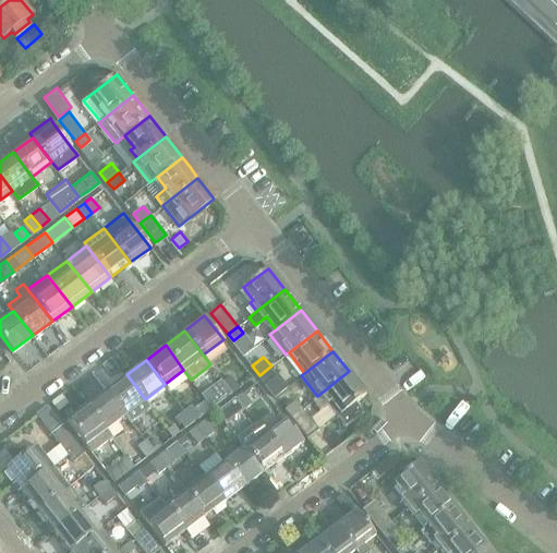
[(271,365),(259,375),(265,382),(277,373),(271,365)]
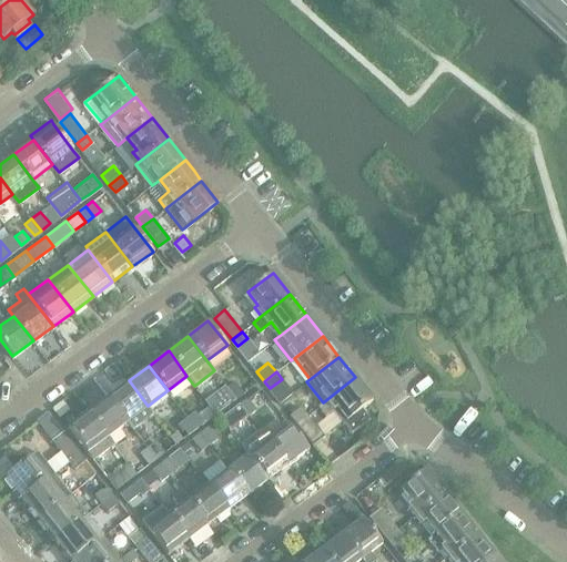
[(363,406),(372,398),(355,377),(323,402),(320,406),(326,415),(336,406),(344,415),(341,417),(351,430),(370,415),(363,406)]
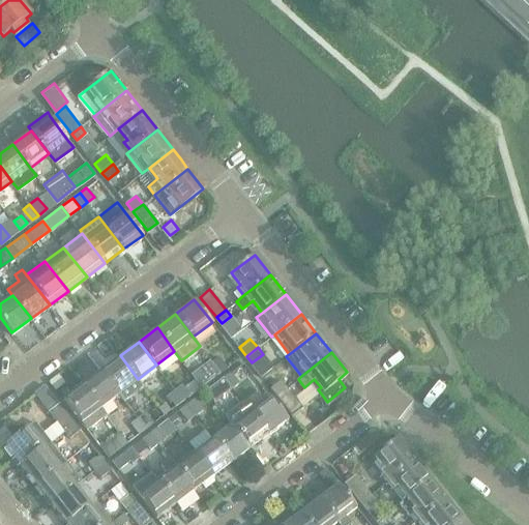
[(120,355),(101,369),(119,392),(123,399),(142,385),(138,379),(120,355)]
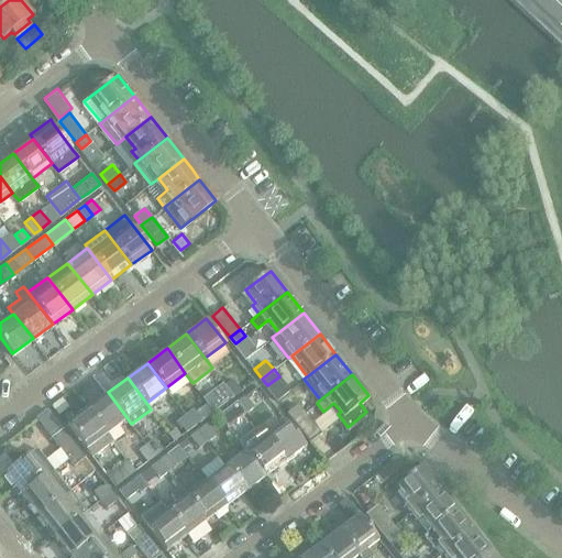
[(224,384),(233,395),(241,389),(232,378),(224,384)]
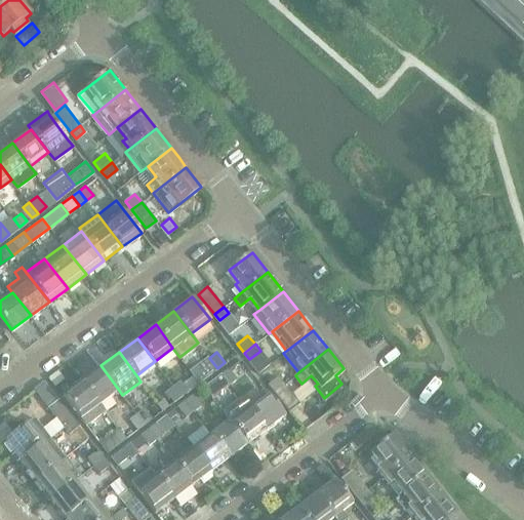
[(193,373),(199,382),(207,374),(200,364),(192,370),(194,373),(193,373)]
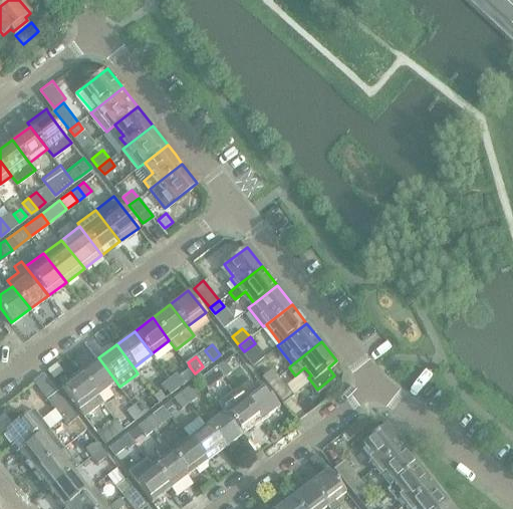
[(97,394),(115,380),(98,357),(80,371),(97,394)]
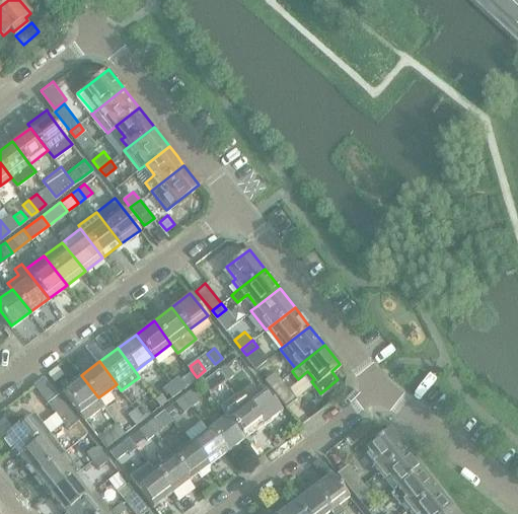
[(227,362),(220,367),(227,377),(233,372),(234,371),(227,362)]
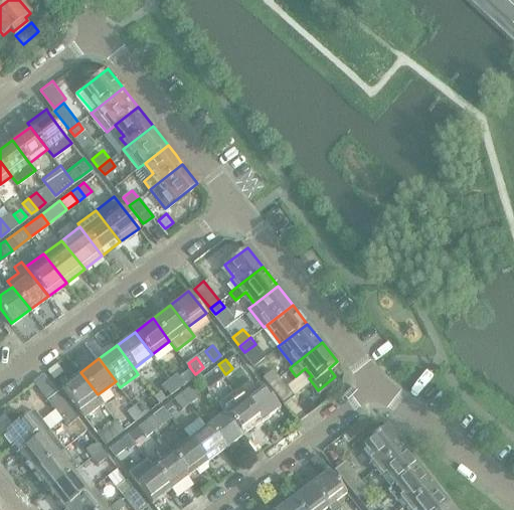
[(218,380),(225,374),(218,364),(210,370),(218,380)]
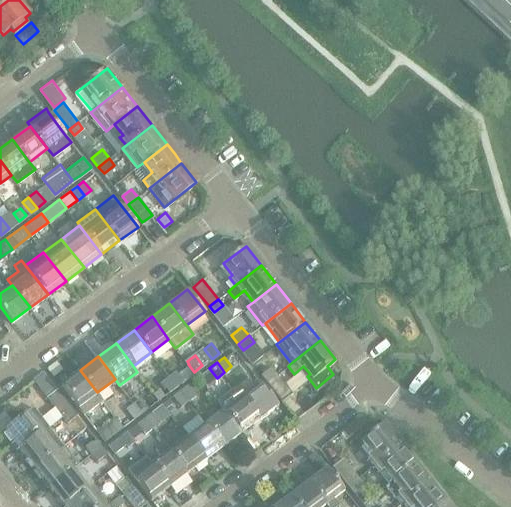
[(268,381),(277,374),(271,366),(262,374),(268,381)]
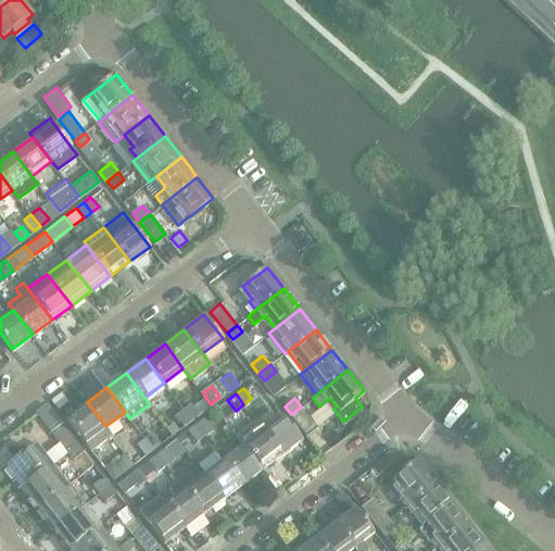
[(191,400),(183,408),(191,420),(200,412),(191,400)]
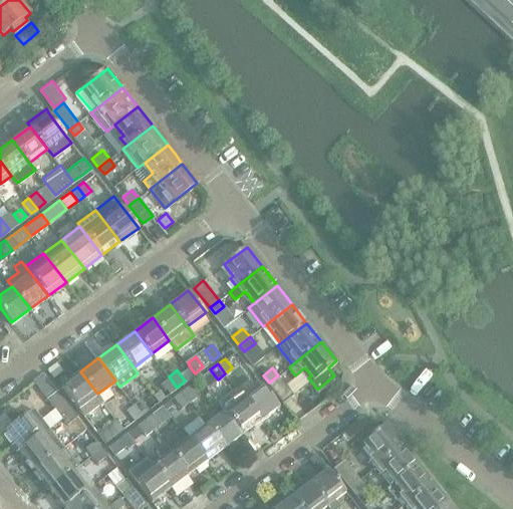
[(102,401),(97,394),(80,371),(61,386),(83,415),(102,401)]
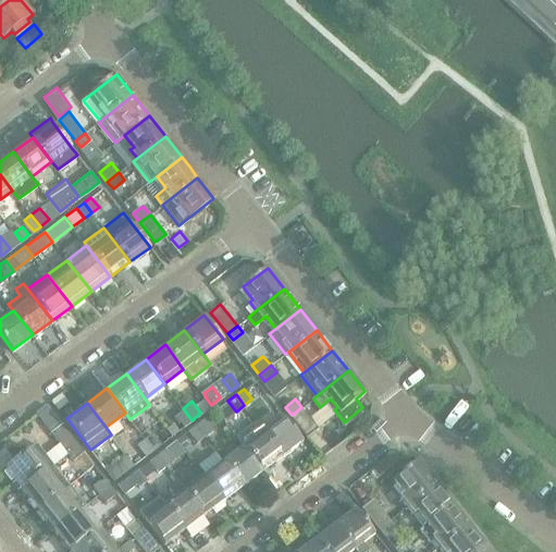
[(292,415),(307,434),(317,427),(301,407),(292,415)]
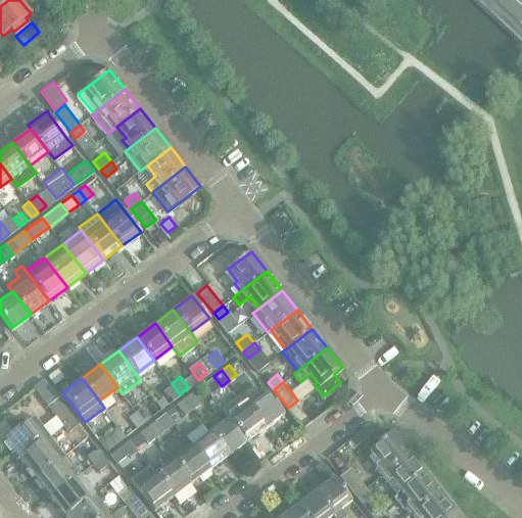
[(175,397),(180,394),(172,383),(167,387),(175,397)]
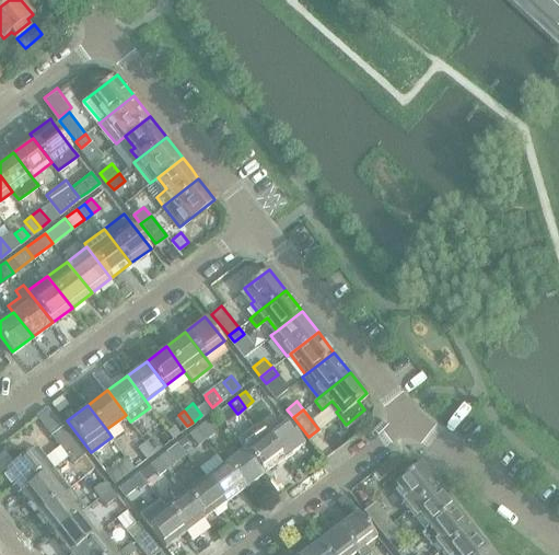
[(53,416),(47,420),(47,427),(49,430),(58,424),(53,416)]
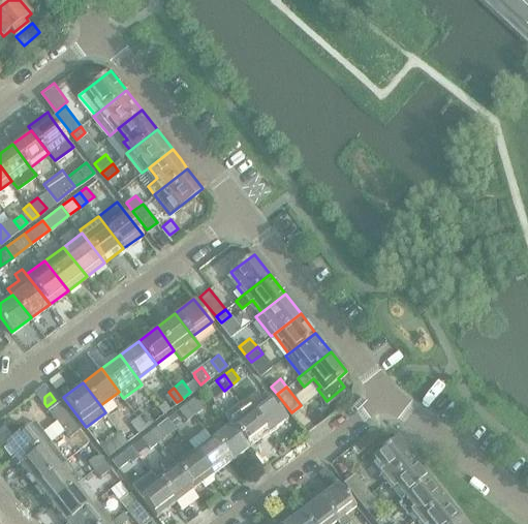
[(286,418),(270,395),(269,395),(250,409),(268,432),(286,418)]
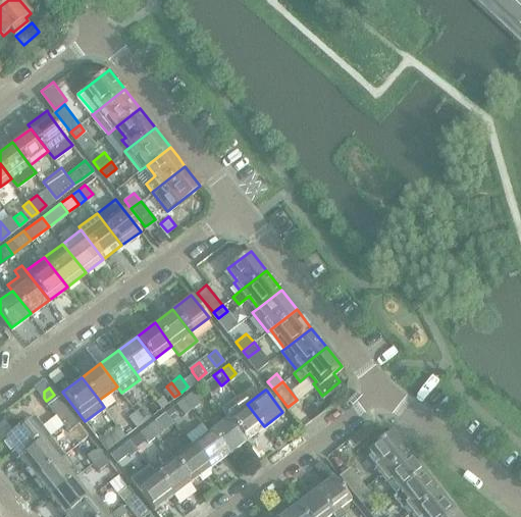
[(193,407),(201,401),(193,391),(185,397),(193,407)]
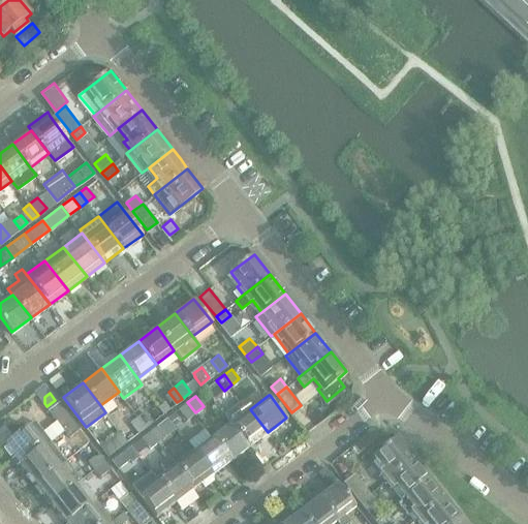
[(159,404),(164,410),(171,406),(165,399),(159,404)]
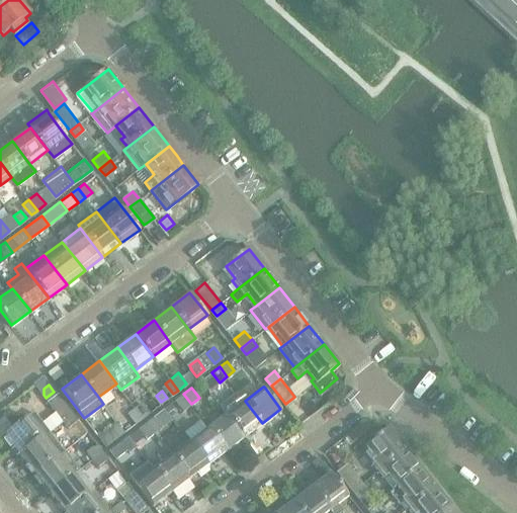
[(238,391),(220,404),(227,414),(244,436),(262,423),(245,401),(238,391)]
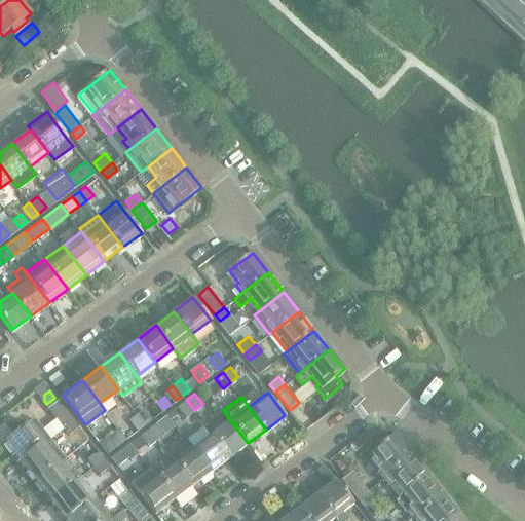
[(63,426),(74,417),(59,399),(48,407),(57,417),(43,428),(34,416),(5,440),(21,459),(50,436),(63,426)]
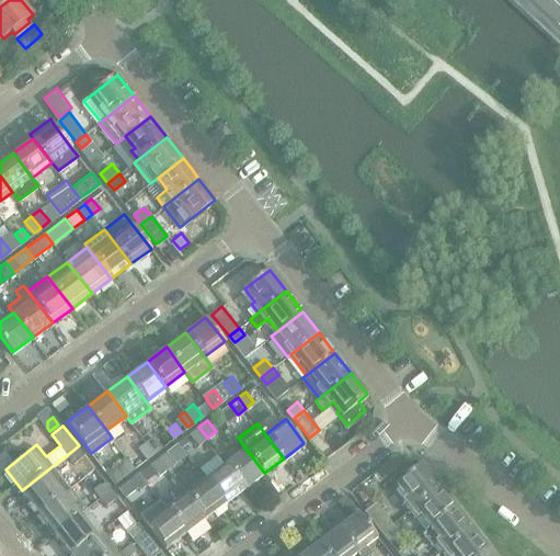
[(200,443),(207,438),(198,427),(191,432),(200,443)]
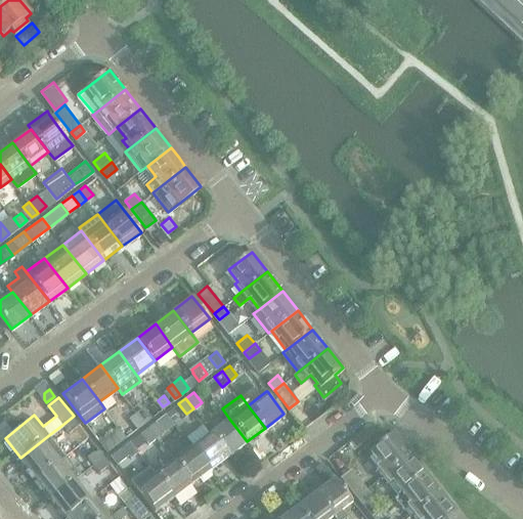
[(135,412),(143,422),(153,415),(144,404),(135,412)]
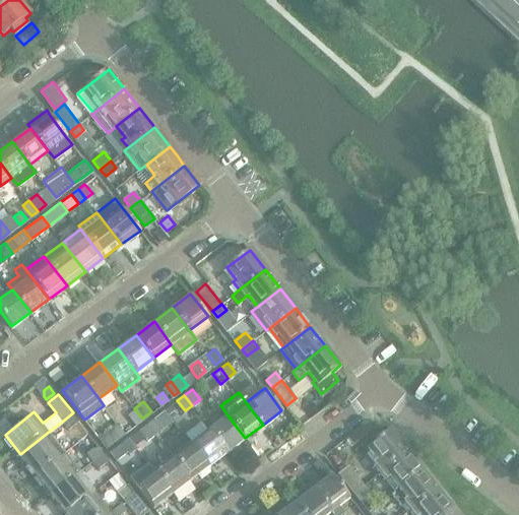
[(136,423),(142,419),(134,408),(128,412),(136,423)]
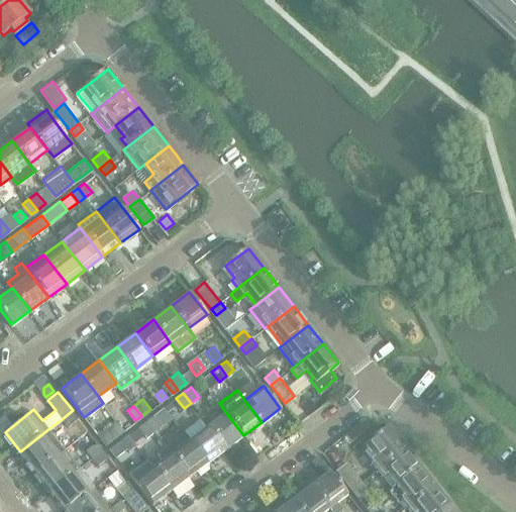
[(73,410),(62,419),(68,426),(79,418),(73,410)]
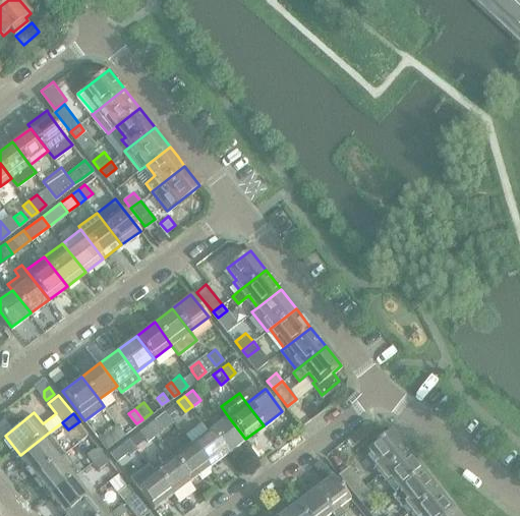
[(227,453),(245,439),(228,416),(210,430),(227,453)]
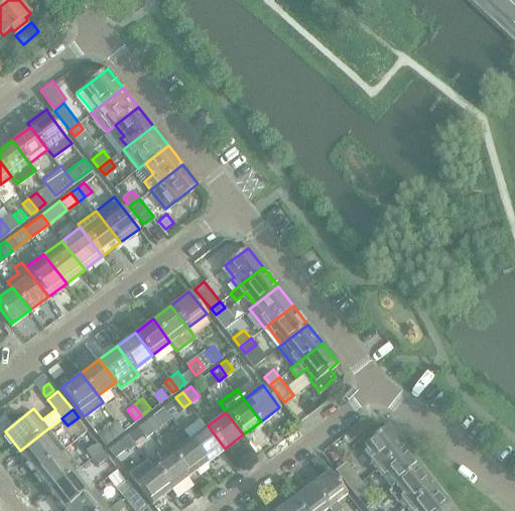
[(146,419),(154,429),(161,424),(153,413),(146,419)]
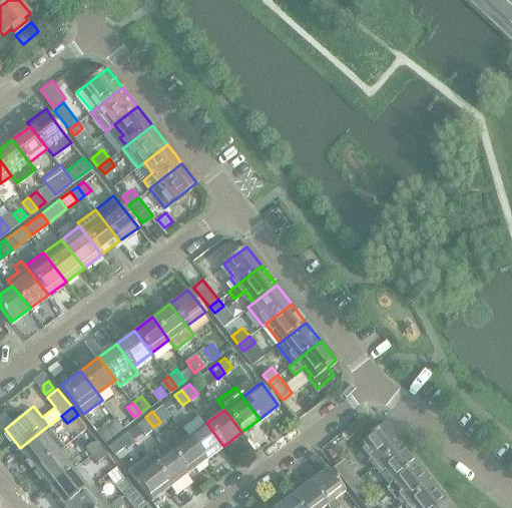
[(115,417),(97,430),(105,440),(122,427),(115,417)]
